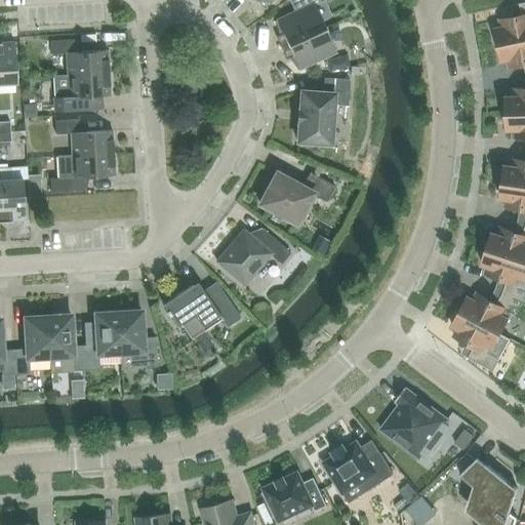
[(498,45),(524,39),(524,2),(519,4),(522,15),(499,21),(501,28),(495,30),(498,45)]
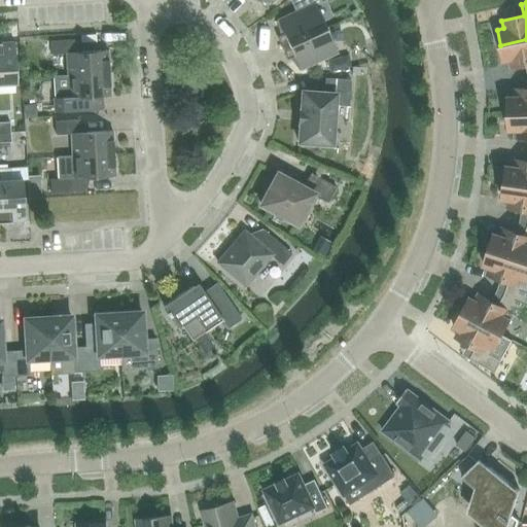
[(281,48),(325,29),(314,4),(277,21),(282,34),(276,37),(281,48)]
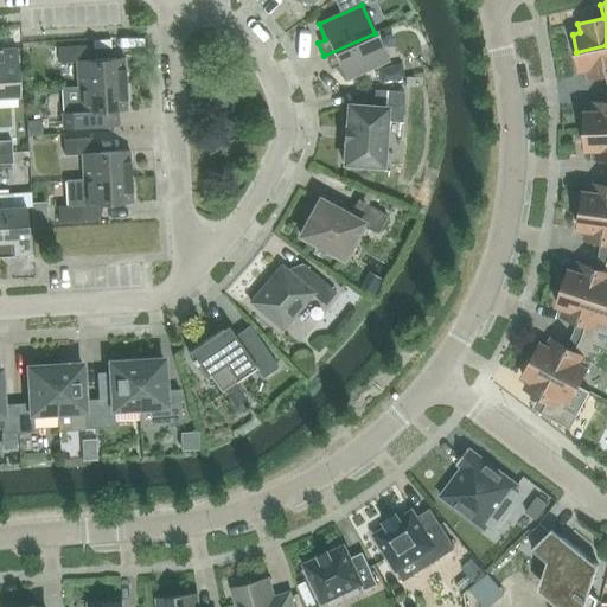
[(375,33),(324,56),(330,70),(338,66),(345,82),(388,62),(375,33)]
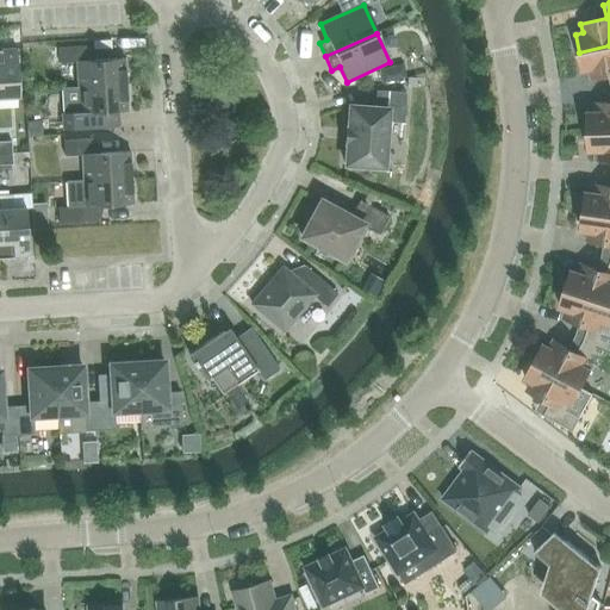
[(609,45),(579,53),(584,72),(590,70),(592,79),(609,75),(609,45)]
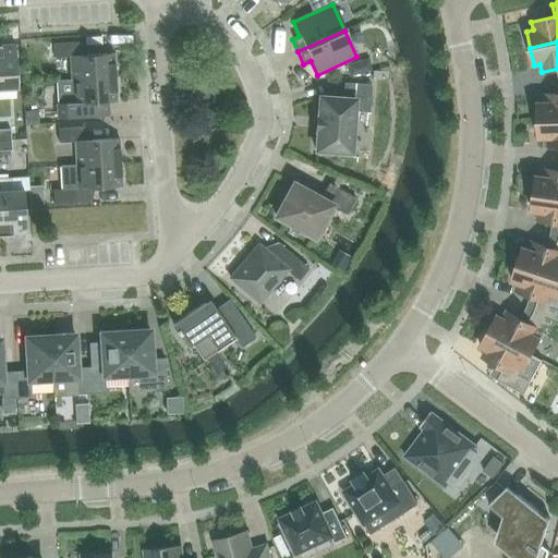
[(80,43),(52,45),(53,58),(70,58),(71,81),(114,79),(113,53),(81,56),(80,43)]
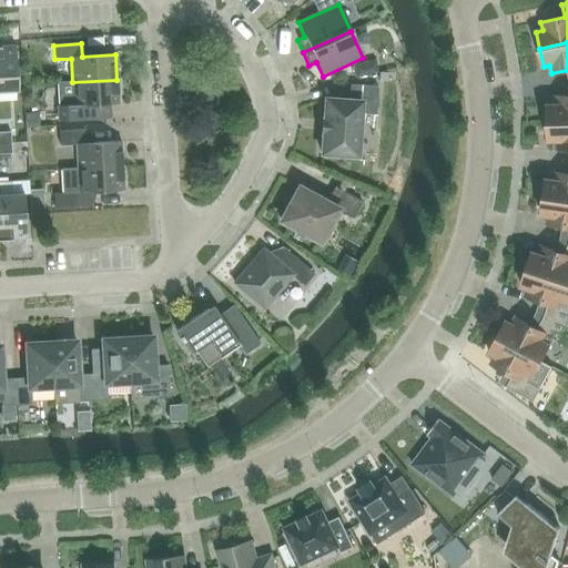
[(14,47),(0,47),(0,91),(18,91),(14,47)]
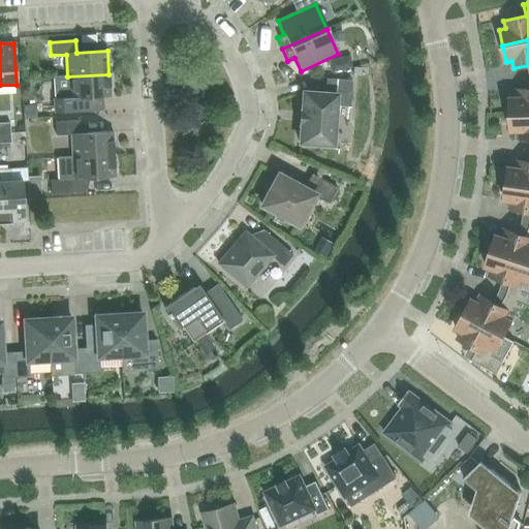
[(68,98),(53,99),(54,113),(103,110),(103,97),(110,97),(109,74),(67,76),(68,98)]
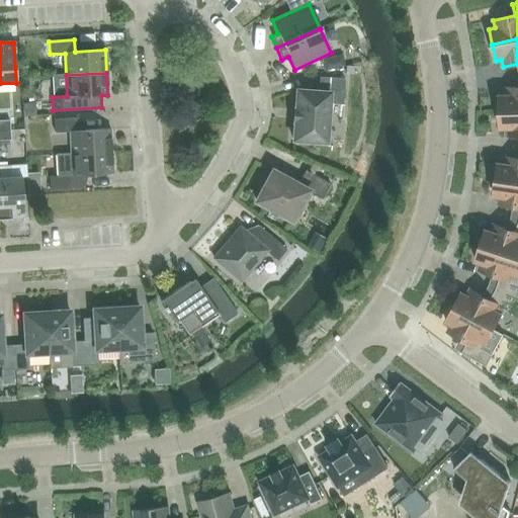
[(293,109),(292,121),(293,121),(292,141),(326,143),(328,104),(342,104),(344,79),(319,78),(318,92),(296,90),(294,109),(293,109)]
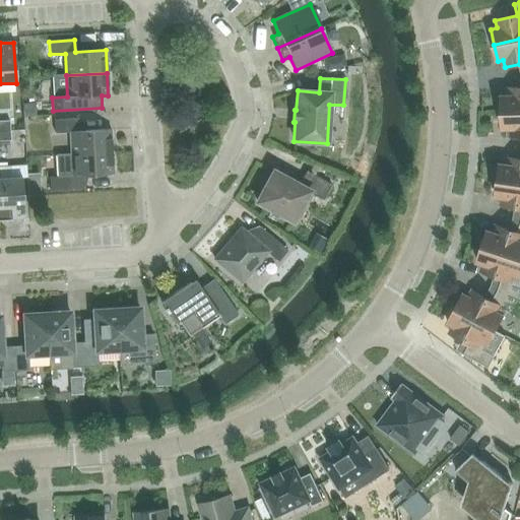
[(502,113),(519,112),(519,87),(507,88),(507,96),(501,96),(502,113)]
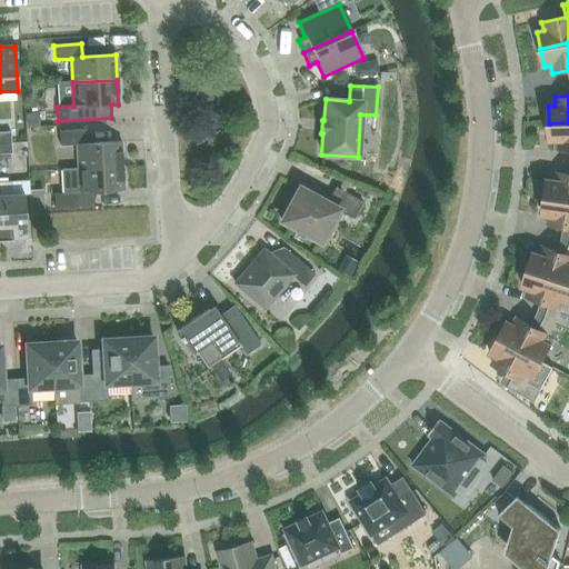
[(568,122),(549,123),(549,141),(556,141),(557,149),(568,148),(568,122)]
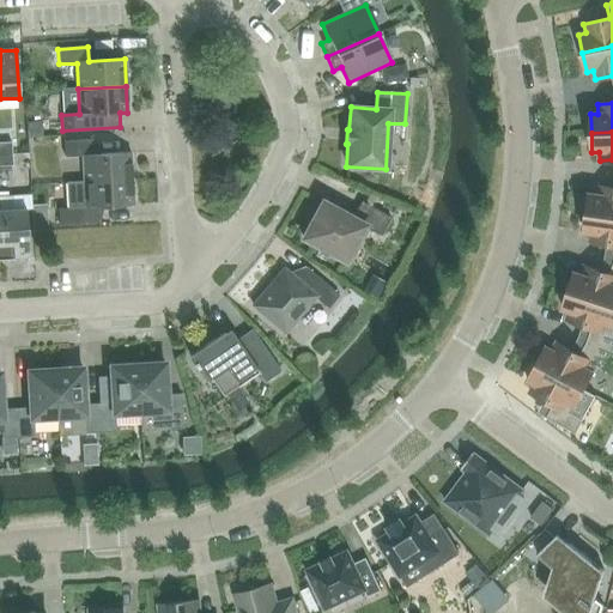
[(85,182),(132,180),(131,153),(96,155),(95,140),(65,143),(66,158),(83,157),(85,182)]
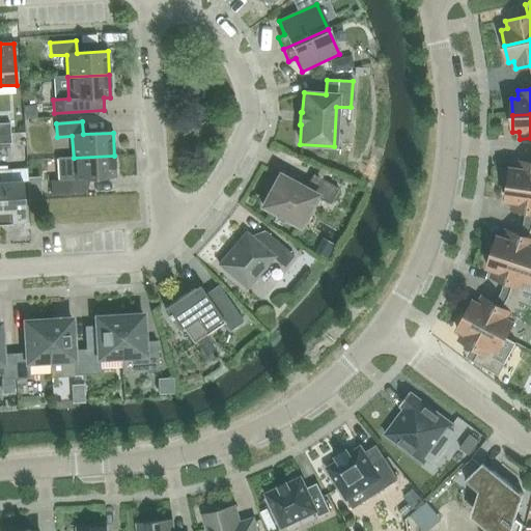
[(8,123),(0,123),(0,133),(9,133),(8,123)]
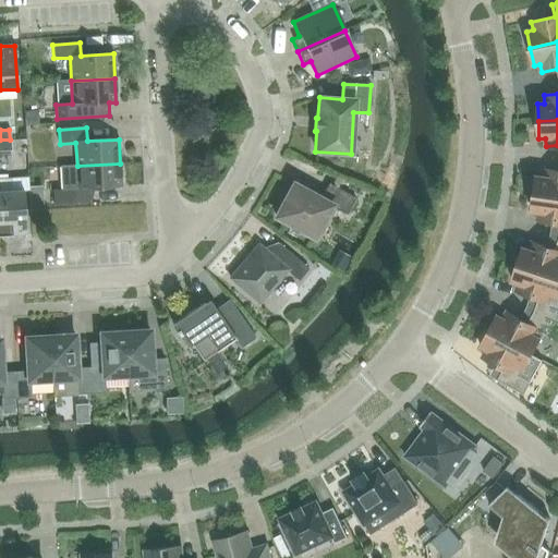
[(0,152),(10,152),(10,140),(0,140),(0,152)]
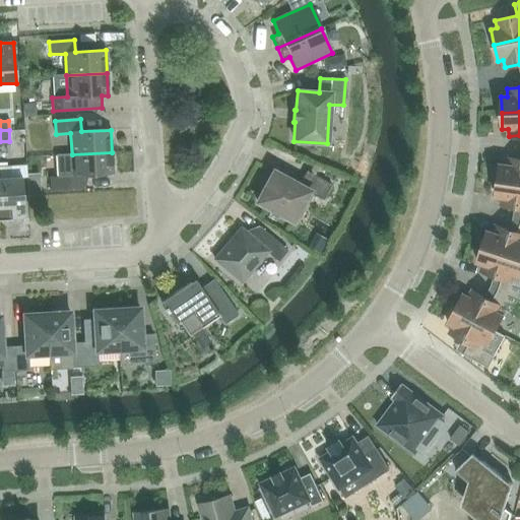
[(112,152),(72,154),(73,176),(50,178),(51,191),(84,189),(83,177),(113,175),(112,152)]
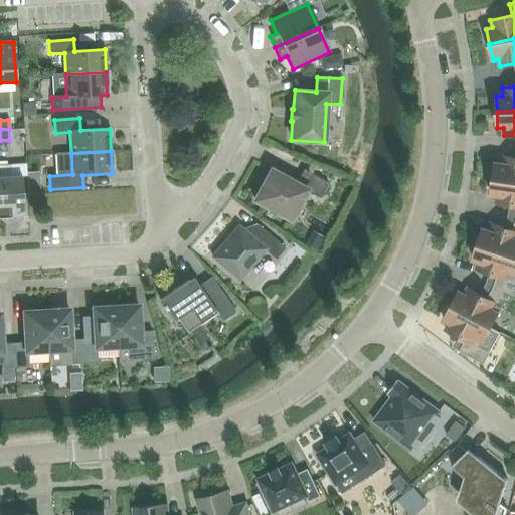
[(514,157),(503,156),(501,163),(495,163),(493,178),(514,181),(514,157)]
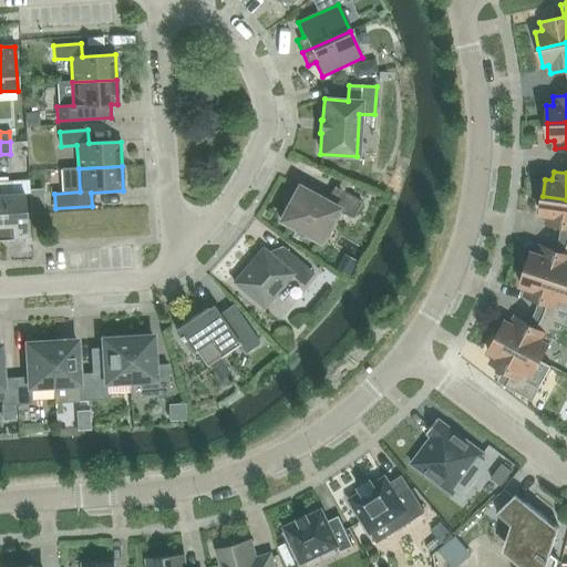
[(351,219),(361,202),(333,187),(325,203),(298,188),(296,193),(292,191),(285,203),(288,205),(280,220),(319,243),(336,210),(351,219)]
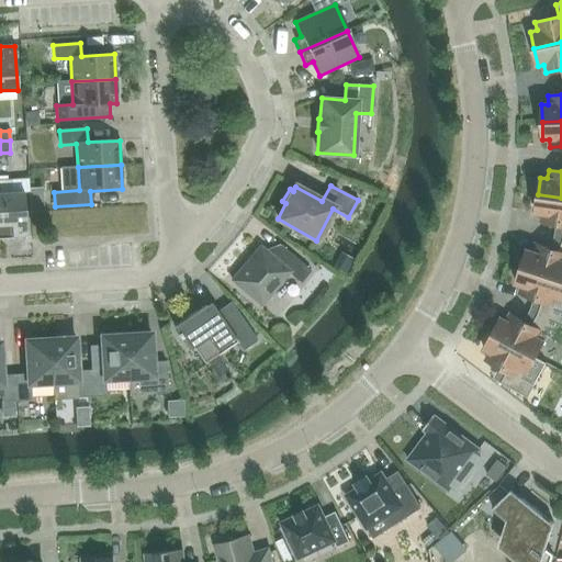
[(23,192),(0,193),(0,208),(2,238),(25,237),(23,192)]
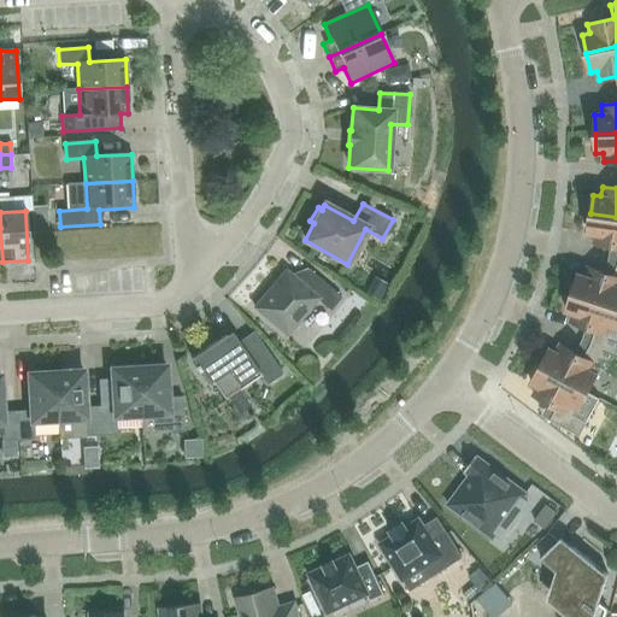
[(616,217),(591,213),(588,233),(595,234),(594,244),(616,246),(616,217)]
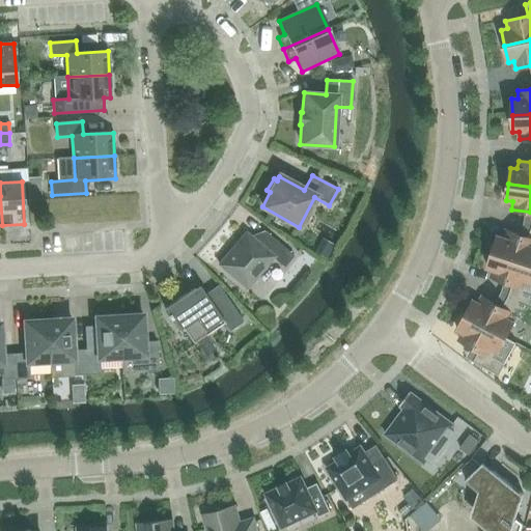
[(530,263),(530,227),(528,238),(506,230),(503,238),(498,235),(493,252),(530,263)]
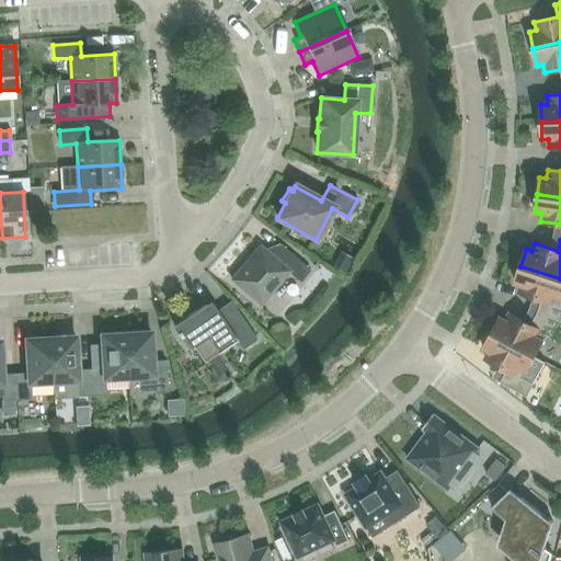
[(310,271),(279,245),(271,256),(259,247),(230,281),(261,306),(288,273),(300,283),(310,271)]
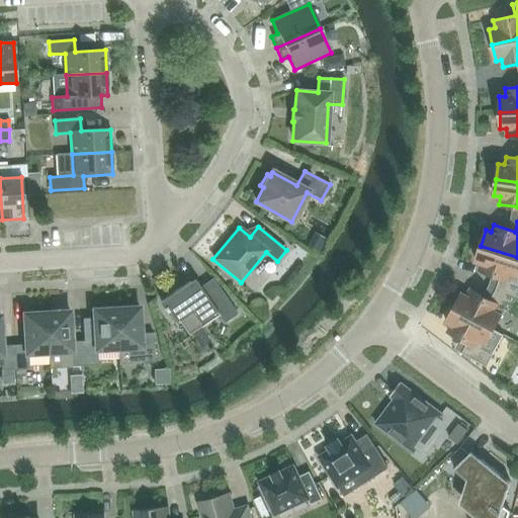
[(517,298),(517,257),(481,246),(476,261),(481,263),(479,270),(500,277),(496,289),(517,298)]
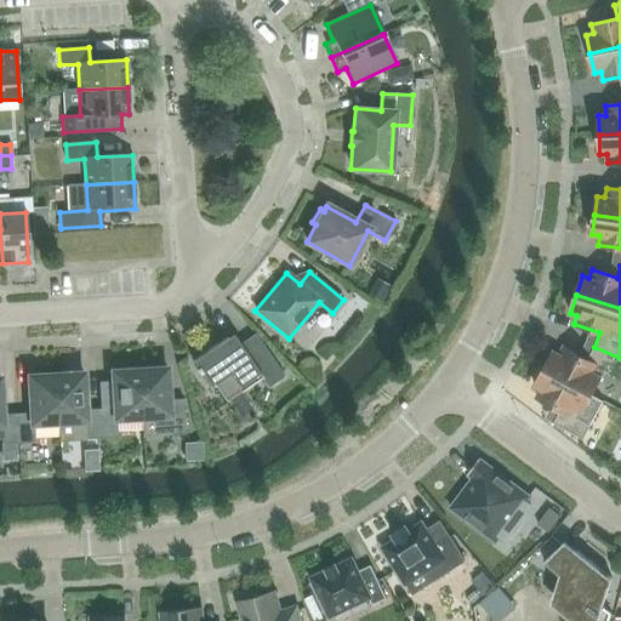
[(197,368),(194,369),(199,375),(200,374),(209,385),(211,382),(226,403),(261,379),(267,388),(284,377),(263,347),(249,358),(234,336),(228,340),(227,337),(192,360),(197,368)]
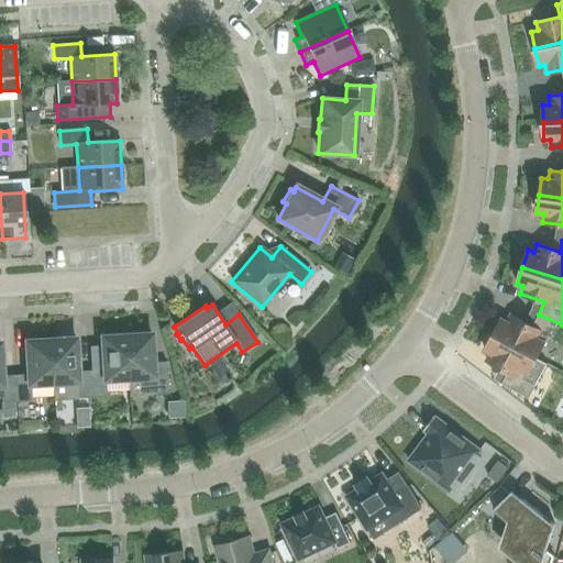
[(559,342),(562,333),(562,324),(539,315),(532,327),(511,315),(507,322),(501,319),(493,334),(536,357),(548,335),(559,342)]
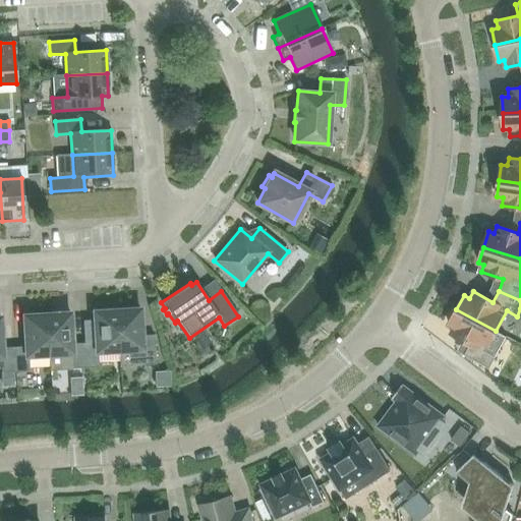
[(117,310),(119,365),(155,363),(154,335),(141,336),(139,308),(117,310)]
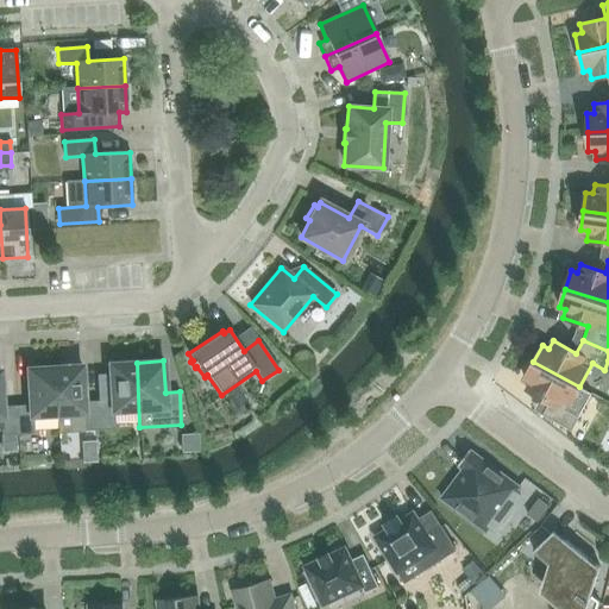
[(567,410),(579,387),(533,362),(525,378),(531,382),(526,390),(550,402),(542,415),(572,431),(579,416),(567,410)]
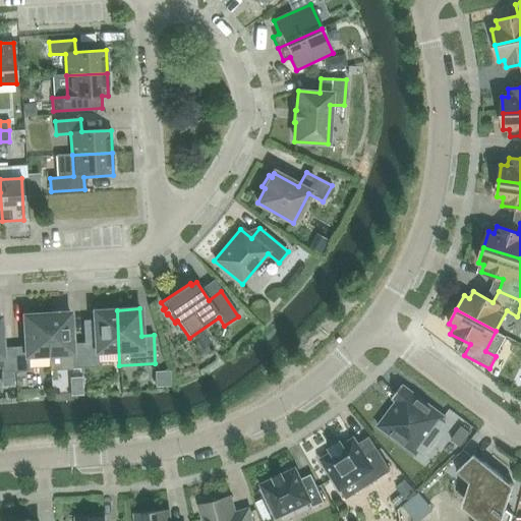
[(118,351),(119,365),(117,310),(94,311),(96,343),(83,344),(84,367),(99,367),(98,352),(118,351)]
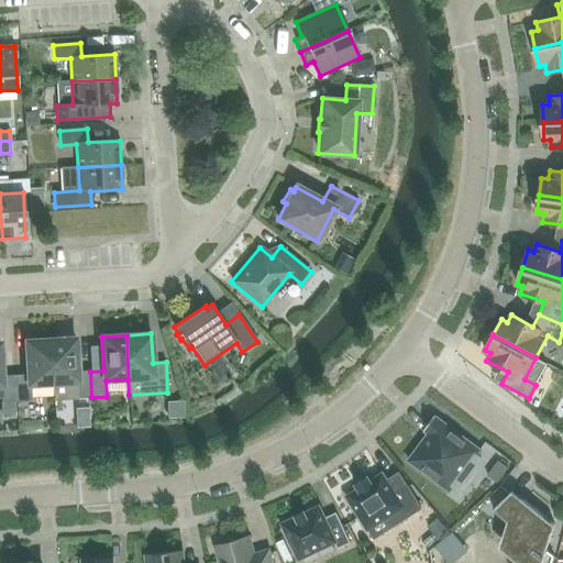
[(91,397),(90,372),(78,372),(76,338),(51,340),(54,399),(91,397)]
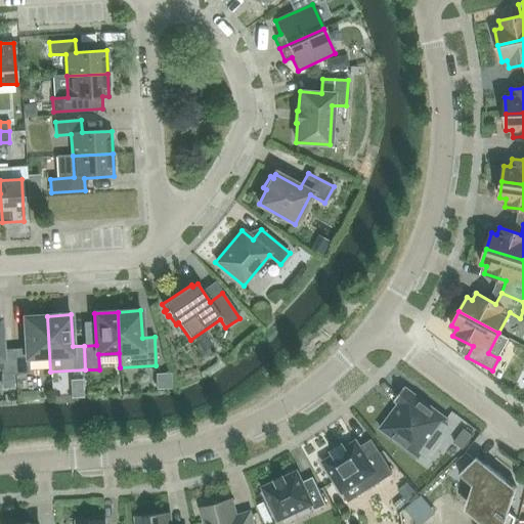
[(49,357),(50,372),(47,316),(24,317),(26,349),(13,350),(15,374),(29,374),(28,358),(49,357)]
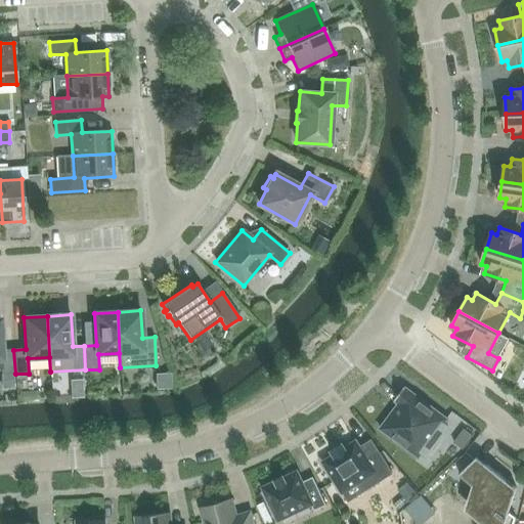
[(15,374),(13,350),(2,350),(0,318),(0,359),(1,360),(2,375),(15,374)]
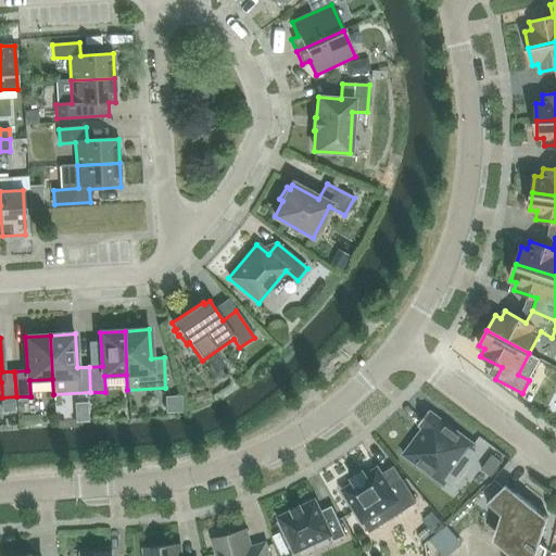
[(474,444),(430,412),(429,411),(418,425),(424,429),(404,455),(444,484),(446,481),(452,484),(468,463),(463,459),(474,444)]
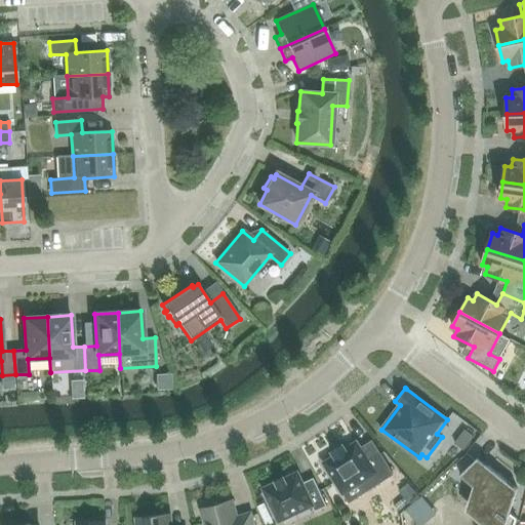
[(332,453),(334,455),(322,463),(342,494),(360,483),(366,491),(393,474),(371,441),(361,448),(356,441),(345,449),(344,446),(342,445),(341,446),(333,451),(331,452),(332,453)]
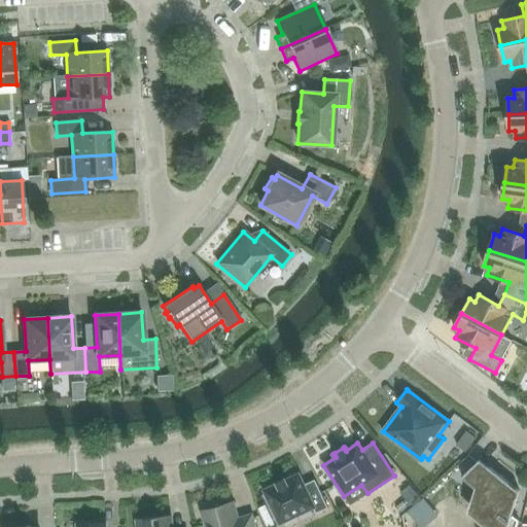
[(480,459),(461,477),(490,499),(481,526),(516,526),(519,520),(512,515),(519,491),(480,459)]
